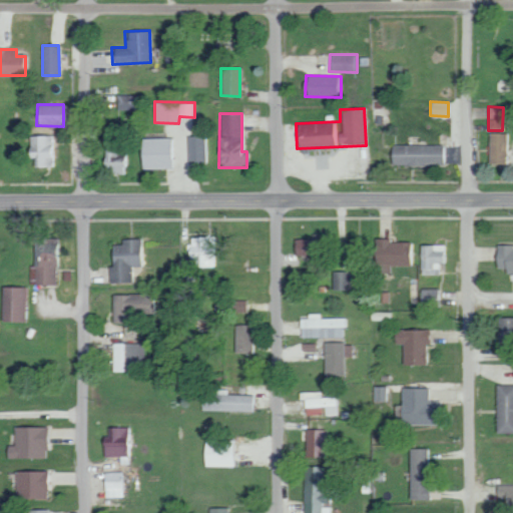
[(506,133),(489,133),(489,164),(506,164),(506,133)]
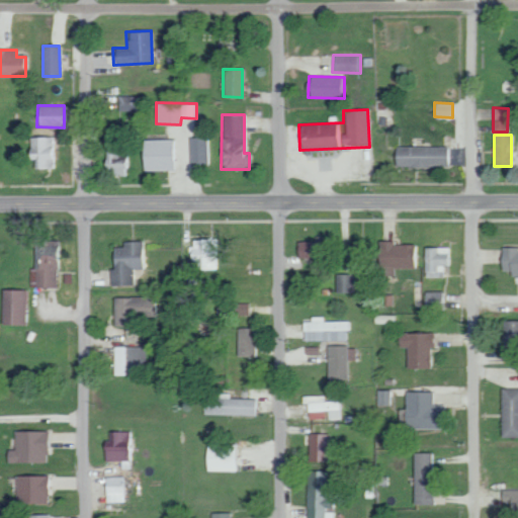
[(54,137),(27,138),(28,159),(33,158),(34,168),(55,168),(54,137)]
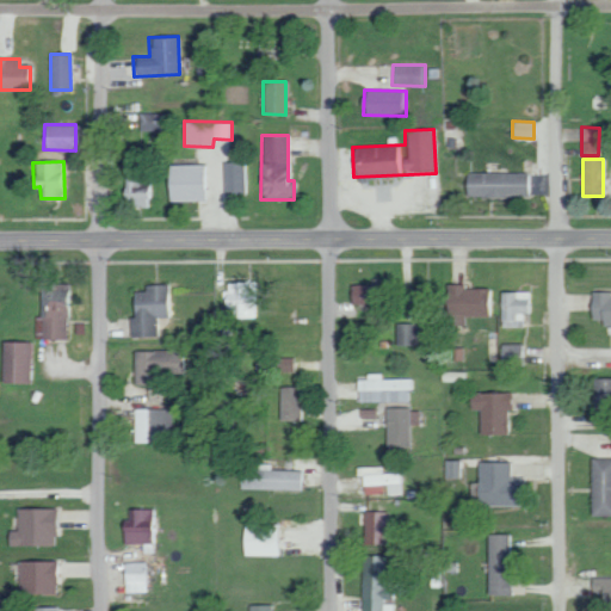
[(167,202),(203,201),(202,164),(167,165),(167,202)]
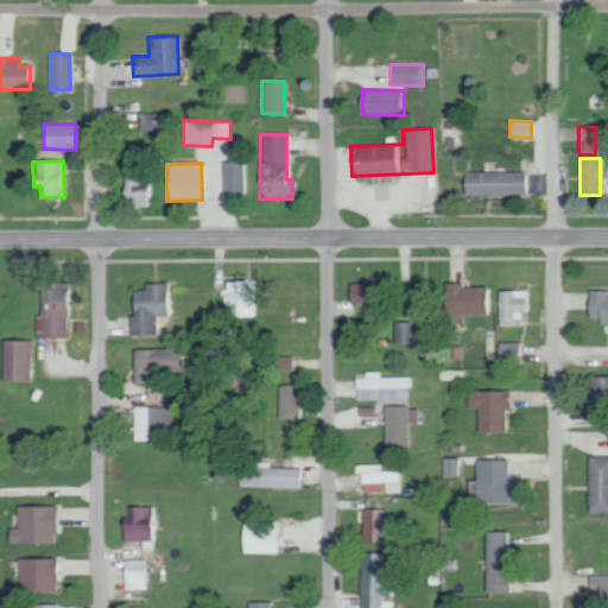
[(463,171),(462,195),(524,197),(524,173),(463,171)]
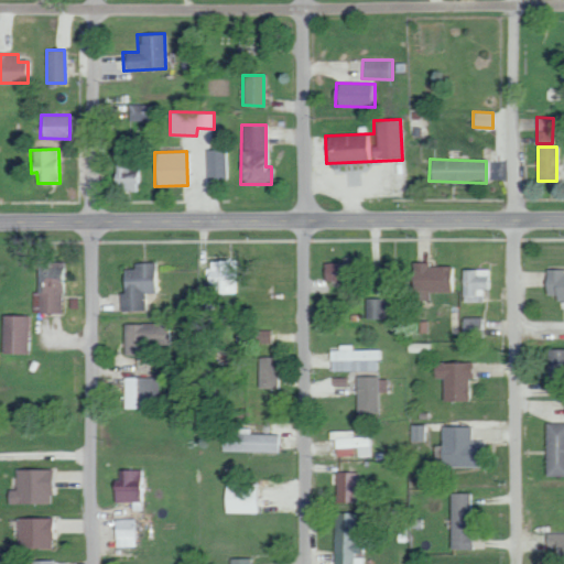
[(139,161),(114,162),(115,191),(140,191),(139,161)]
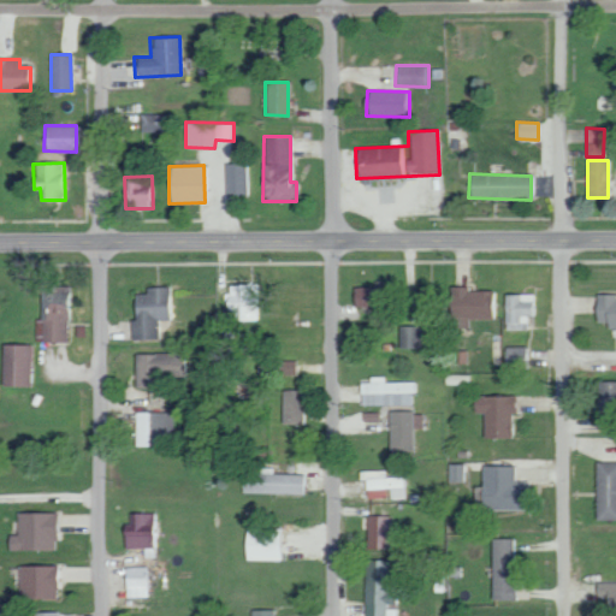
[(261,320),(260,284),(225,285),(226,313),(231,313),(232,320),(261,320)]
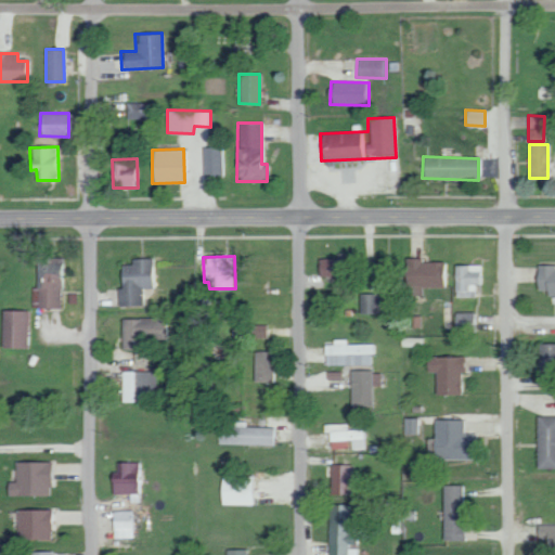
[(64,258),(38,257),(37,308),(60,308),(60,275),(63,276),(64,258)]
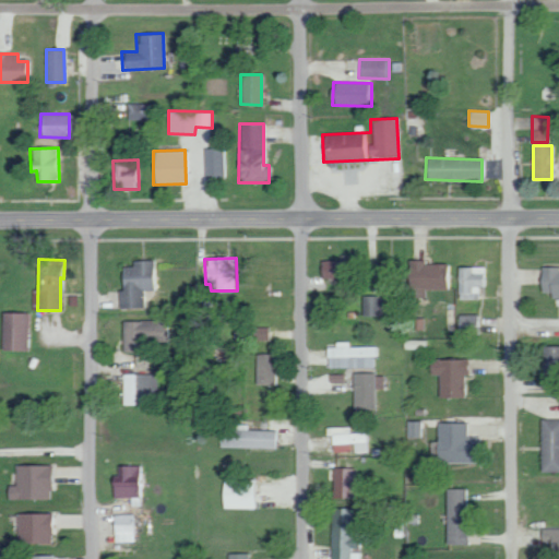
[(118,308),(143,308),(142,290),(152,289),(151,260),(132,261),(132,266),(120,268),(121,289),(118,289),(118,308)]
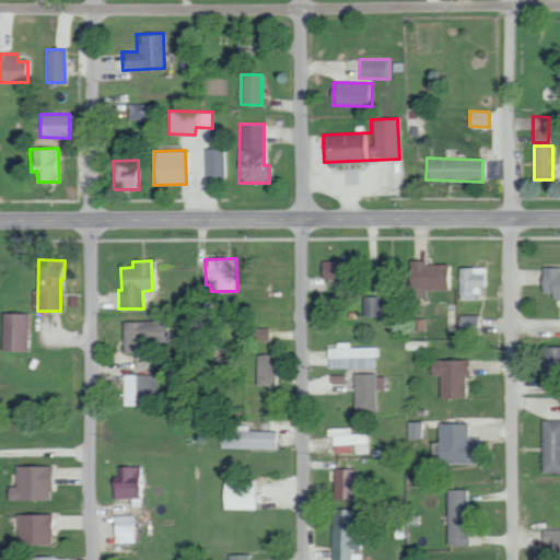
[(321,261),(321,278),(346,277),(346,260),(321,261)]
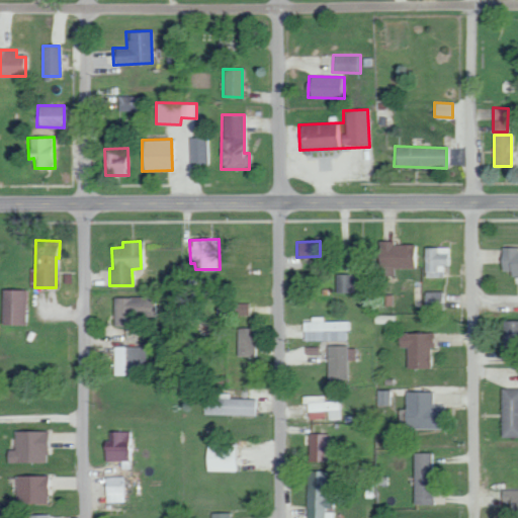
[(377,243),(376,268),(383,268),(383,275),(393,275),(393,268),(418,268),(418,243),(377,243)]
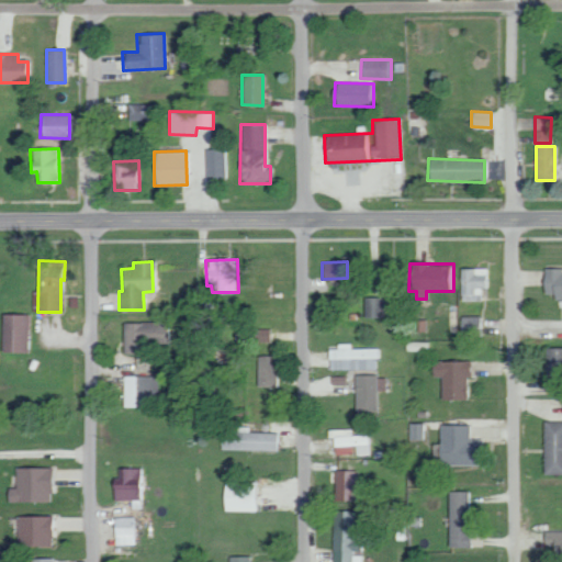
[(490,288),(489,268),(459,268),(460,301),(483,300),(483,288),(490,288)]
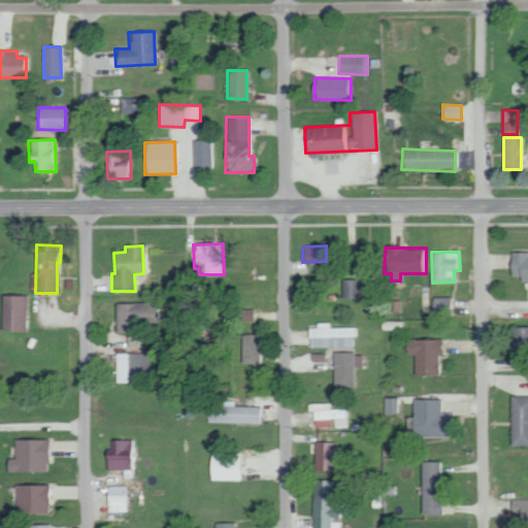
[(527,252),(509,253),(509,276),(520,276),(520,282),(527,282),(527,252)]
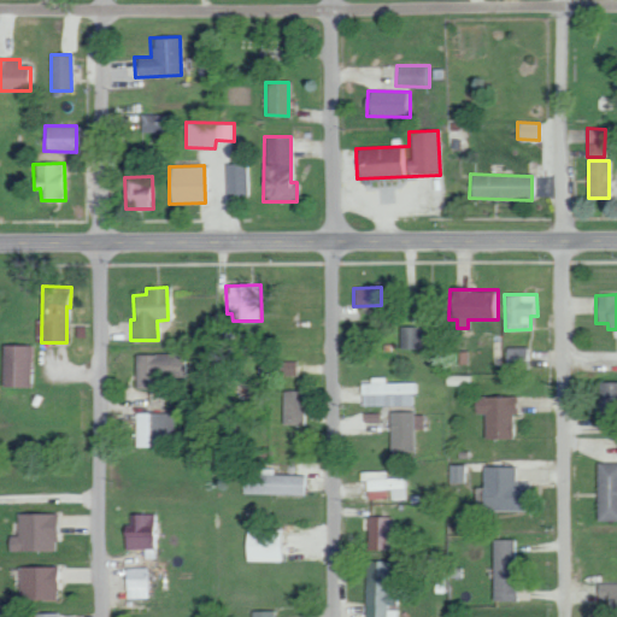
[(30,387),(31,345),(1,345),(0,387),(30,387)]
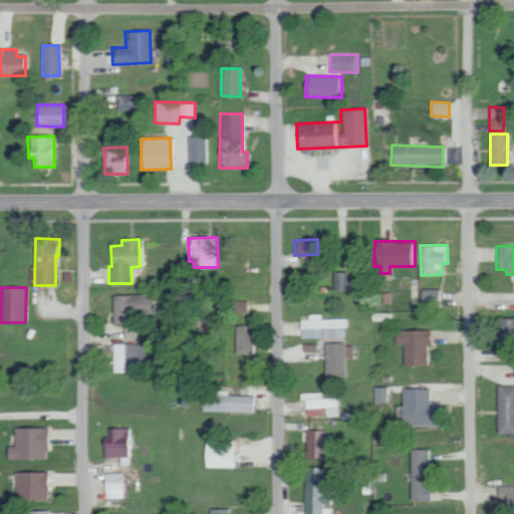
[(440,289),(421,290),(421,308),(440,307),(440,289)]
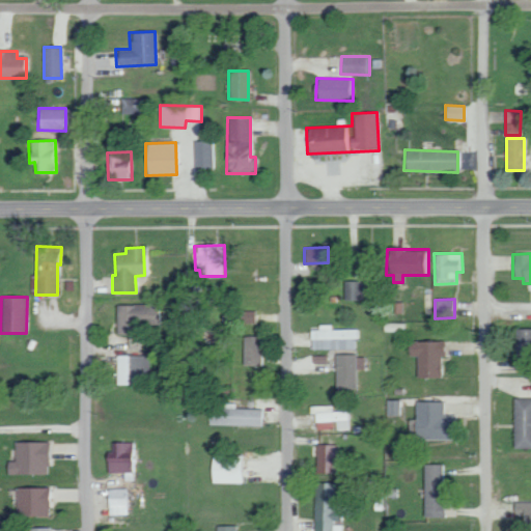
[(116,304),(116,334),(136,334),(136,324),(159,325),(159,305),(116,304)]
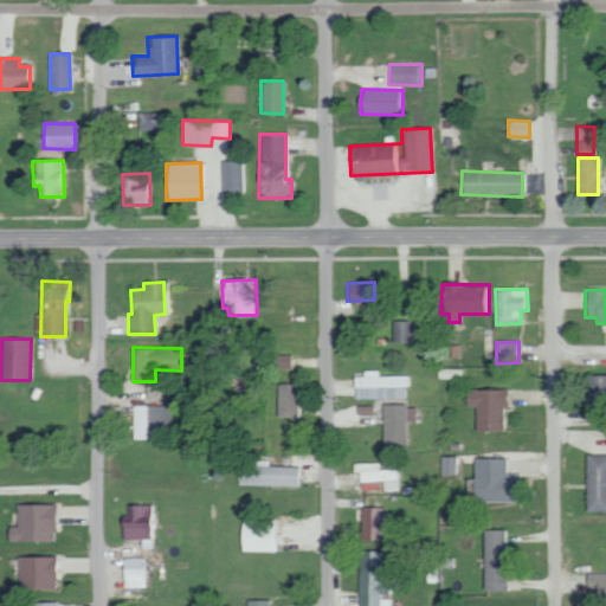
[(290,368),(290,354),(275,354),(276,368),(290,368)]
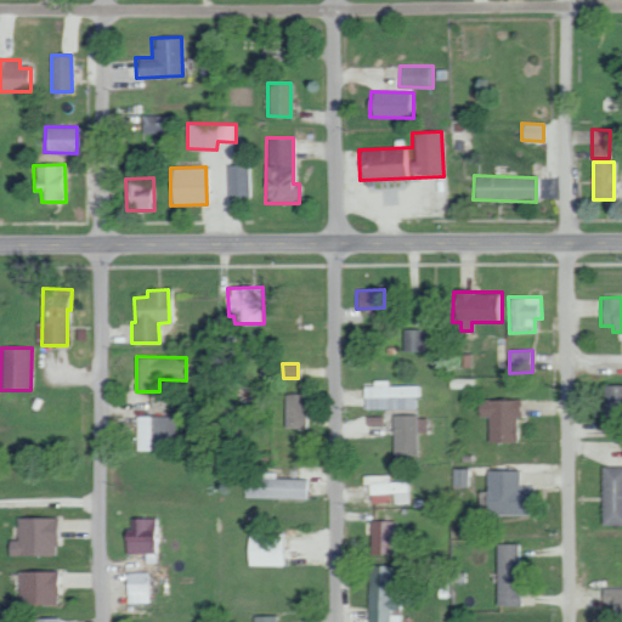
[(388,386),(388,379),(372,380),(372,386),(363,386),(363,410),(416,408),(416,396),(423,396),(423,385),(388,386)]
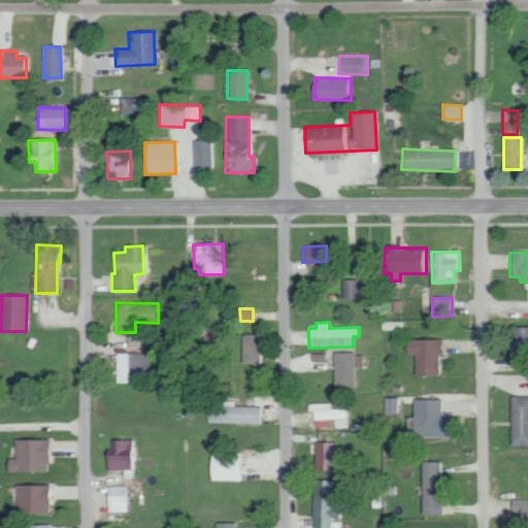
[(513,349),(527,348),(527,326),(512,328),(513,349)]
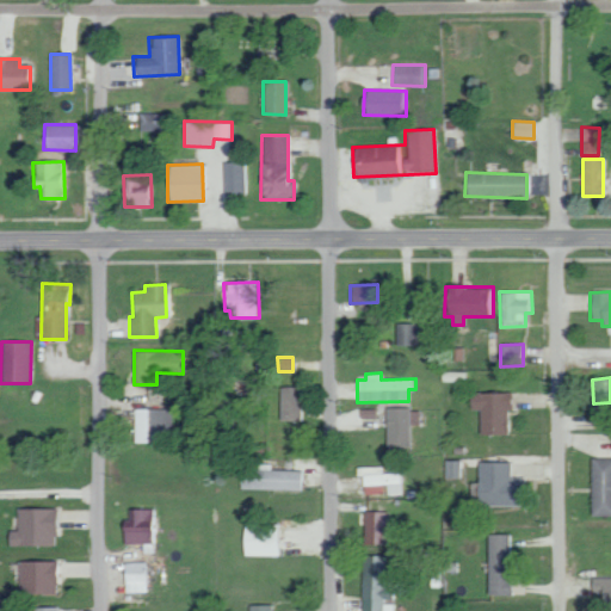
[(279,388),(279,420),(301,420),(300,387),(279,388)]
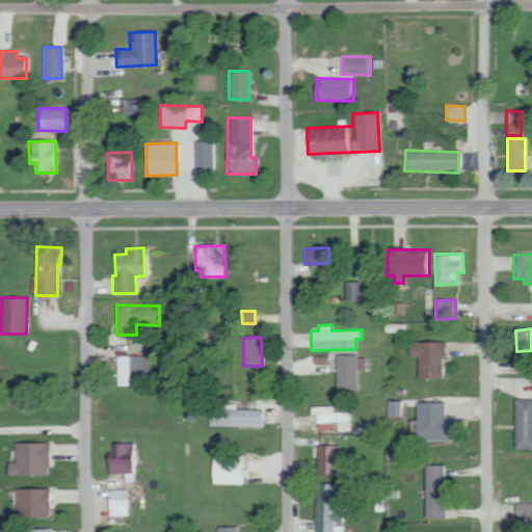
[(441,356),(446,356),(446,342),(408,342),(408,357),(417,357),(417,378),(441,379),(441,356)]
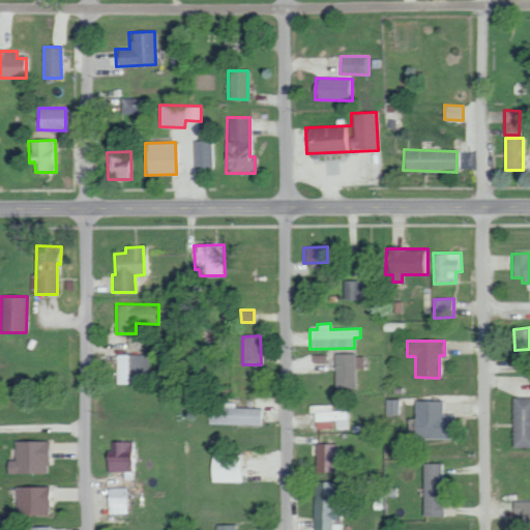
[(116,383),(148,384),(149,355),(116,354),(116,383)]
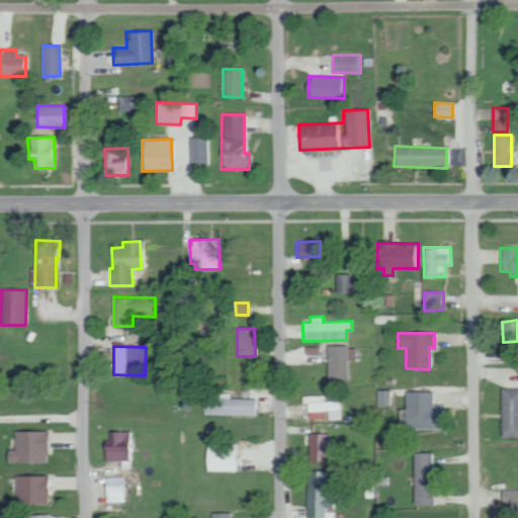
[(327,379),(346,379),(346,360),(354,360),(354,346),(327,347),(327,379)]
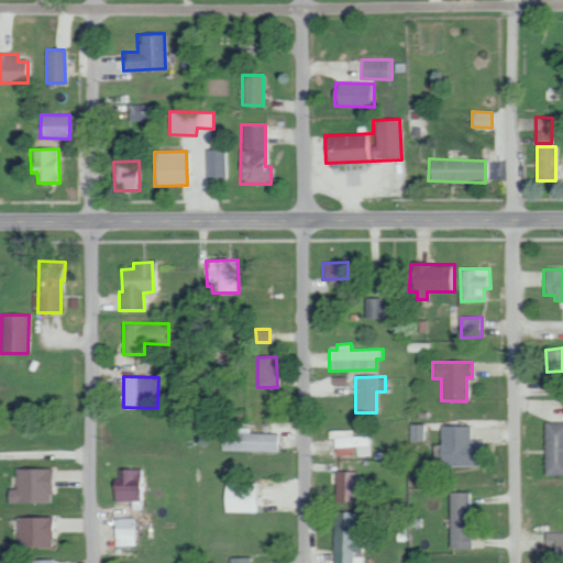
[(543,474),(562,474),(562,421),(543,422),(543,474)]
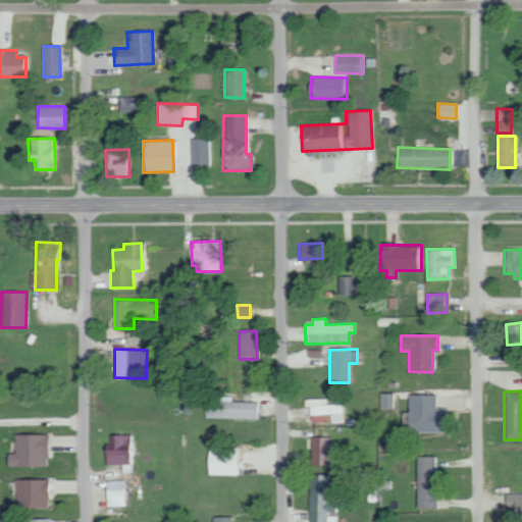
[(380,408),(393,408),(392,393),(380,394),(380,408)]
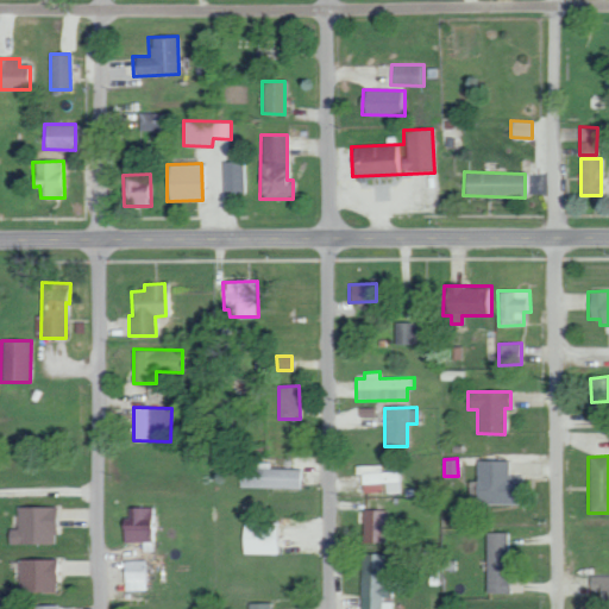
[(508,460),(475,460),(473,503),(520,504),(520,476),(507,476),(508,460)]
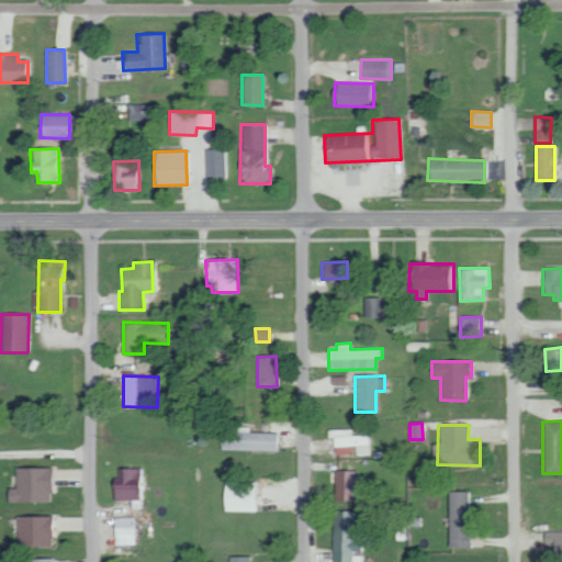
[(220,450),(277,451),(277,433),(249,433),(249,427),(231,426),(231,431),(221,431),(220,450)]
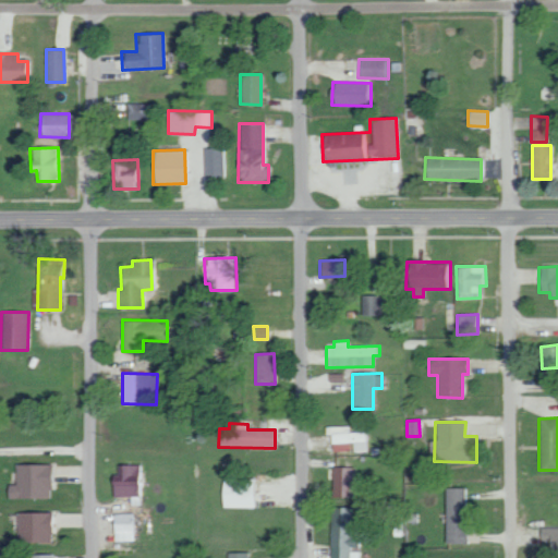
[(370,432),(349,432),(349,425),(328,426),(329,452),(371,450),(370,432)]
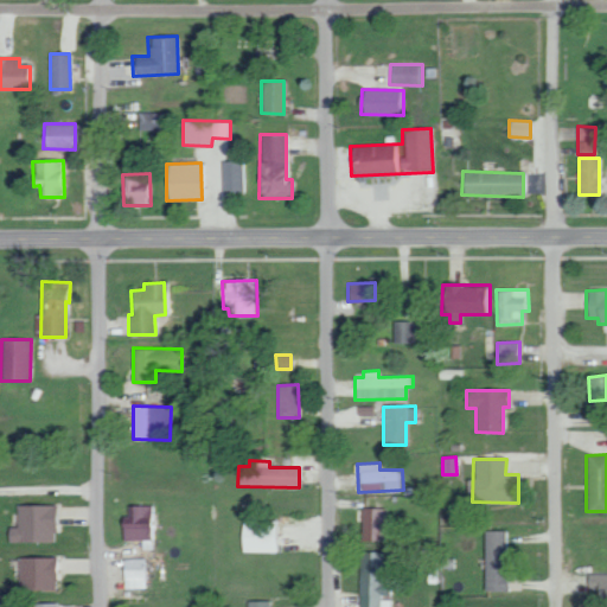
[(55,505),(16,504),(16,526),(6,526),(6,541),(55,542),(55,505)]
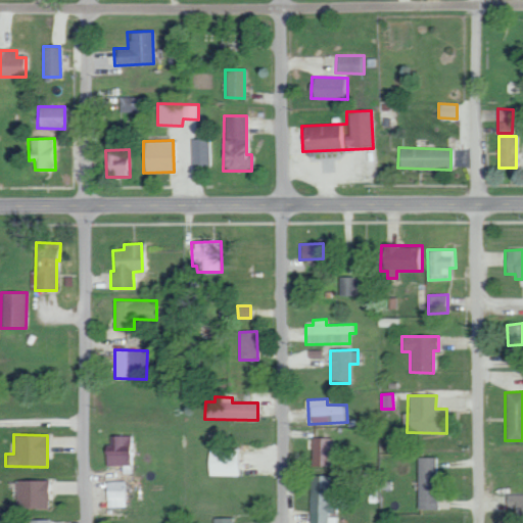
[(311,467),(331,468),(331,438),(312,437),(311,467)]
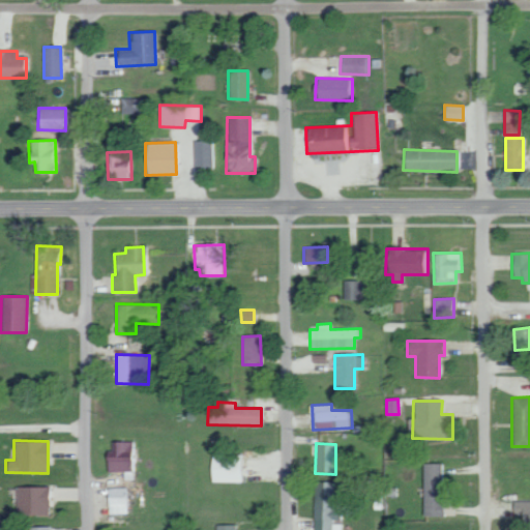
[(209,481),(243,481),(243,454),(210,454),(209,481)]
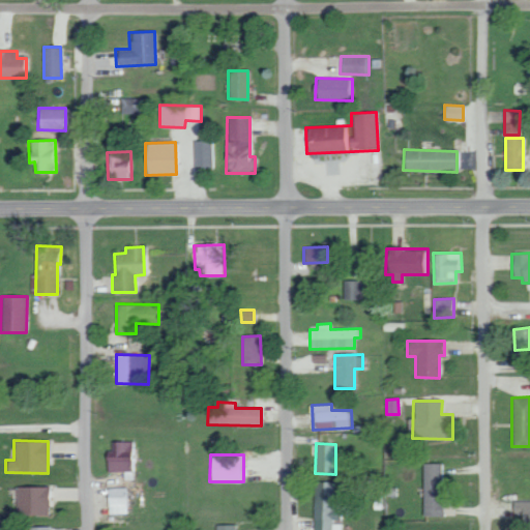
[(421,516),(443,517),(443,463),(422,463),(421,516)]
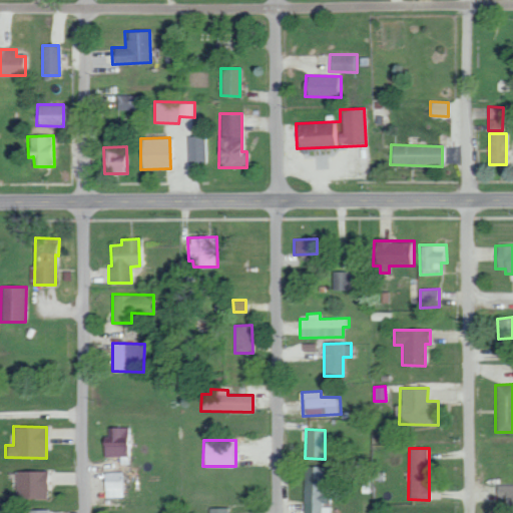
[(324,467),(304,466),(302,512),(331,512),(332,511),(321,510),(321,502),(328,502),(328,491),(323,491),(324,467)]
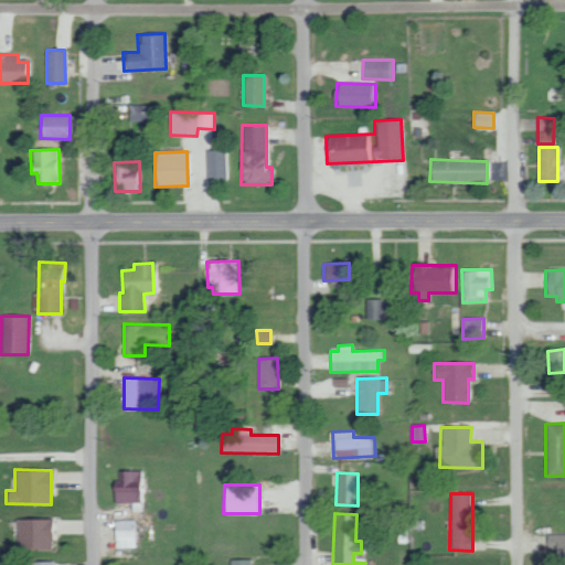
[(17,518),(16,547),(51,548),(51,518),(17,518)]
